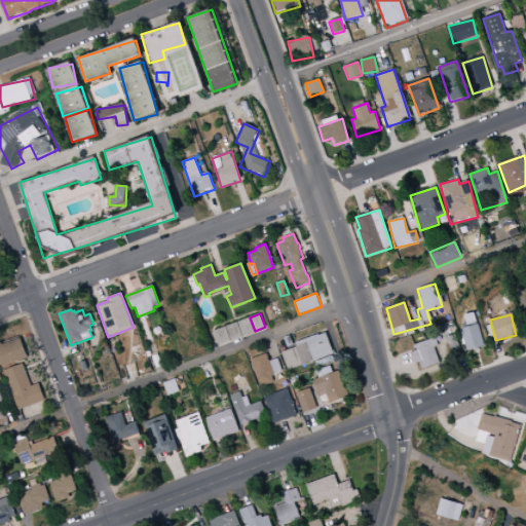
[(237,322),(249,317),(254,332),(242,336),(237,322)]
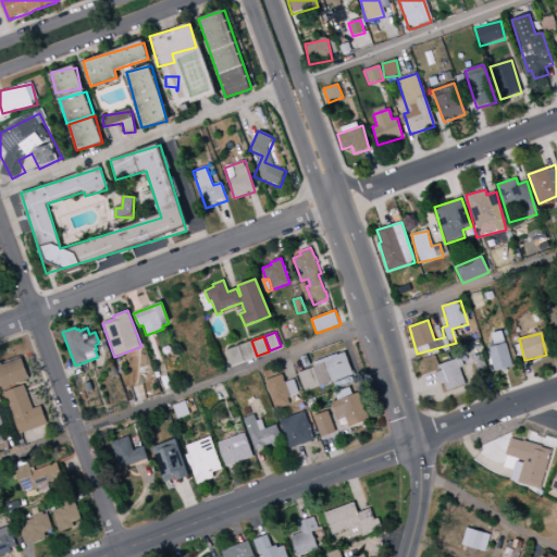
[(239,346),(251,341),(257,356),(245,360),(239,346)]
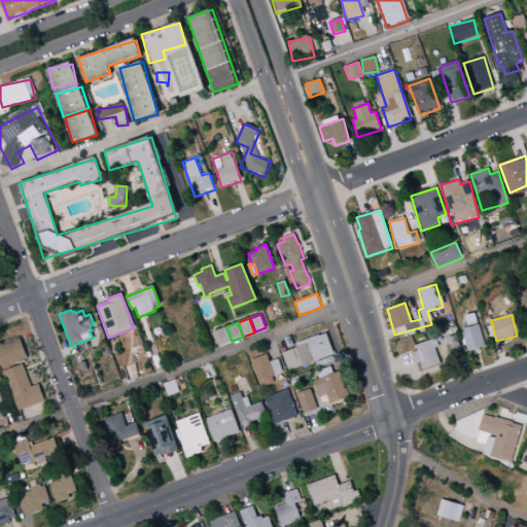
[(460,329),(467,353),(485,348),(479,325),(460,329)]
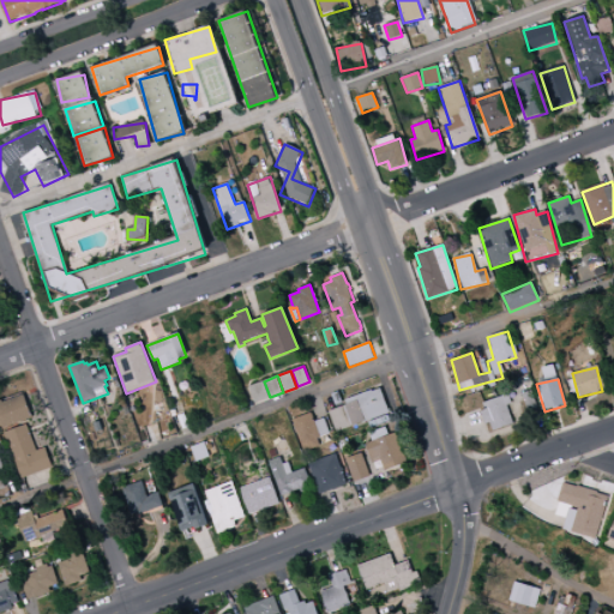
[(248,386),(263,381),(269,397),(254,403),(248,386)]
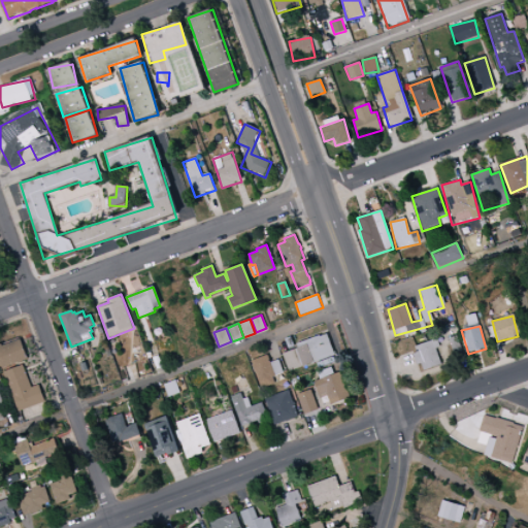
[(296,344),(320,335),(320,336),(327,334),(335,356),(311,364),(311,363),(314,362),(306,344),(298,348),(296,344)]
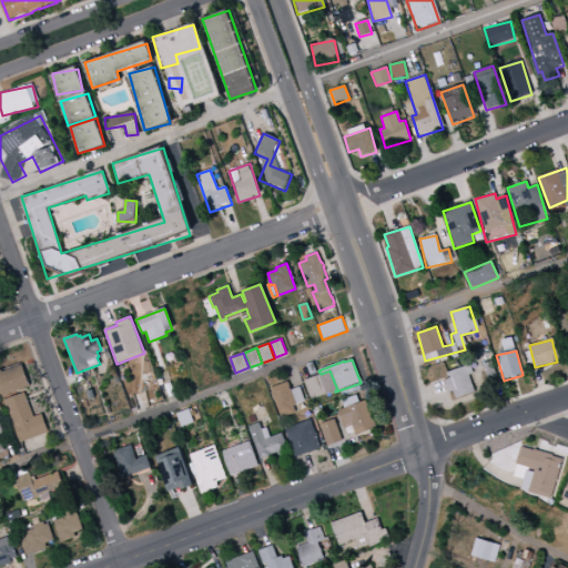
[(482,365),(487,381),(497,377),(492,362),(482,365)]
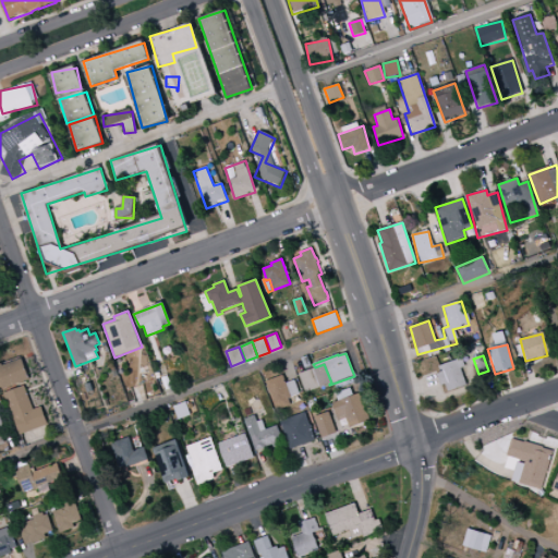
[(5,389),(0,375),(0,367),(8,365),(24,359),(32,379),(5,389)]
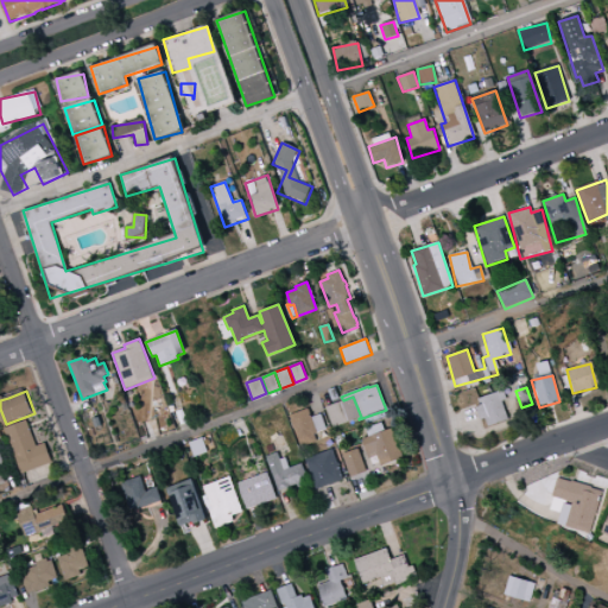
[(487,428),(507,420),(501,403),(506,400),(502,391),(474,401),(481,420),(485,419),(487,428)]
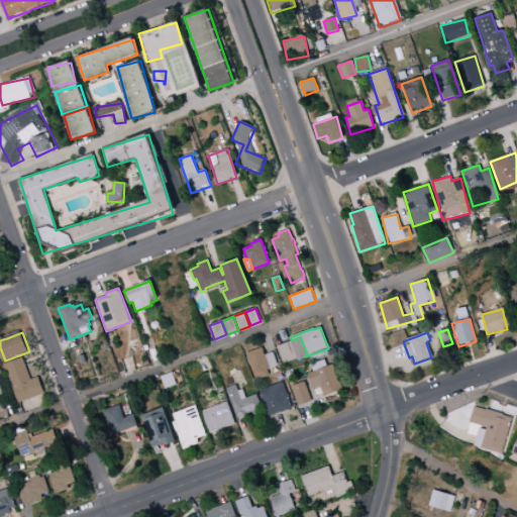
[(300,337),(307,354),(305,355),(283,364),(277,347),(277,346),(292,340),(300,337)]
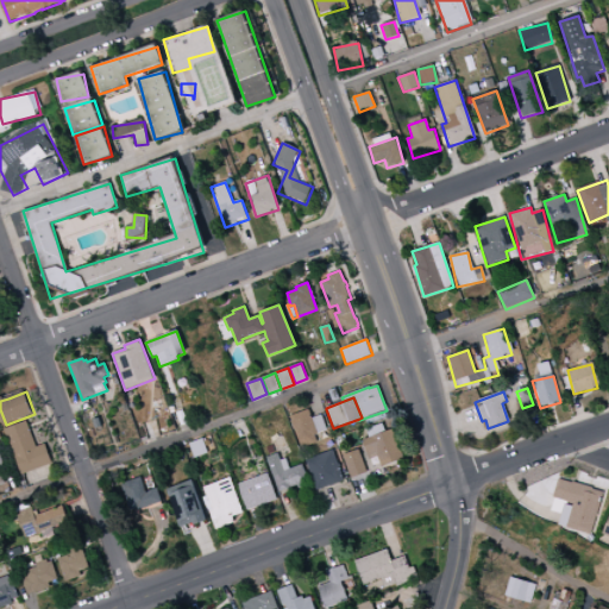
[(308,409),(312,419),(318,433),(318,434),(315,435),(318,443),(302,449),(295,429),(294,429),(292,421),(290,416),(308,409)]
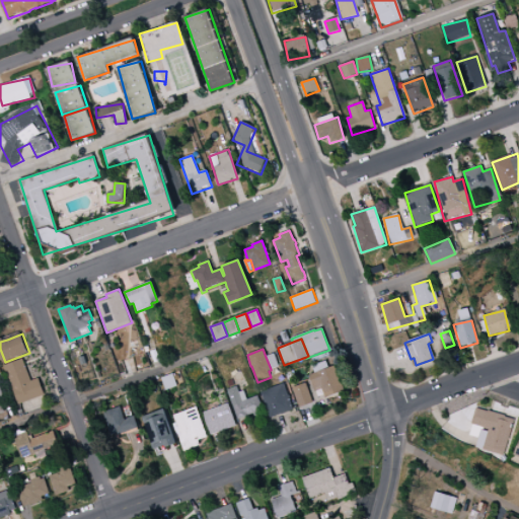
[(266,357),(274,354),(279,366),(271,369),(266,357)]
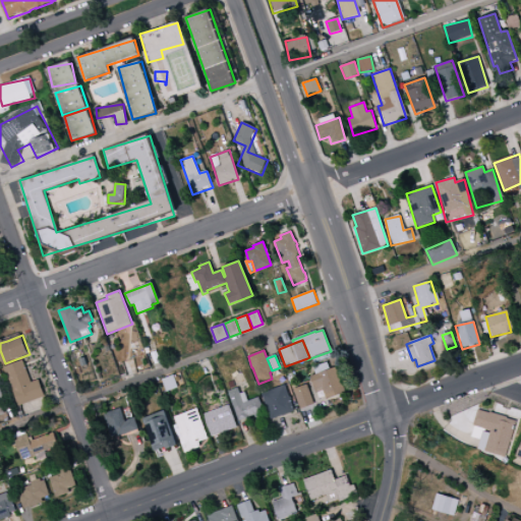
[(5,367),(24,360),(25,364),(33,383),(40,380),(46,397),(19,406),(15,395),(12,386),(5,367)]
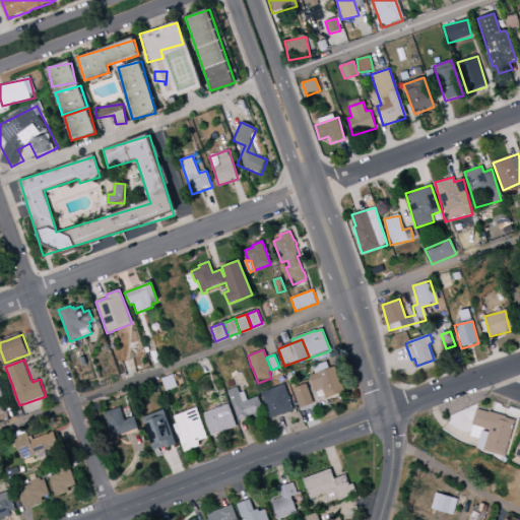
[(315,374),(312,367),(326,362),(329,369),(315,374)]
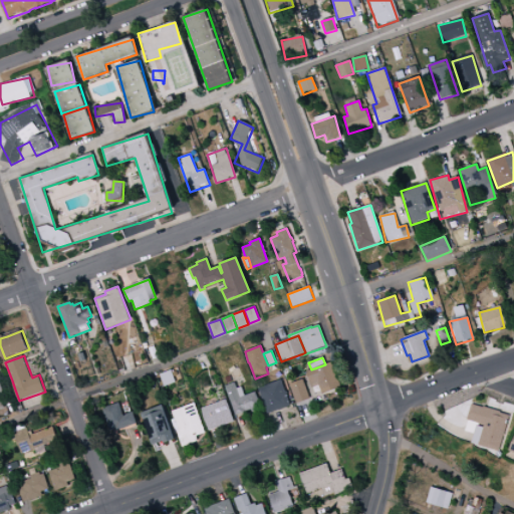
[(305,371),(311,369),(325,364),(331,362),(341,388),(321,395),(318,386),(311,388),(305,371)]
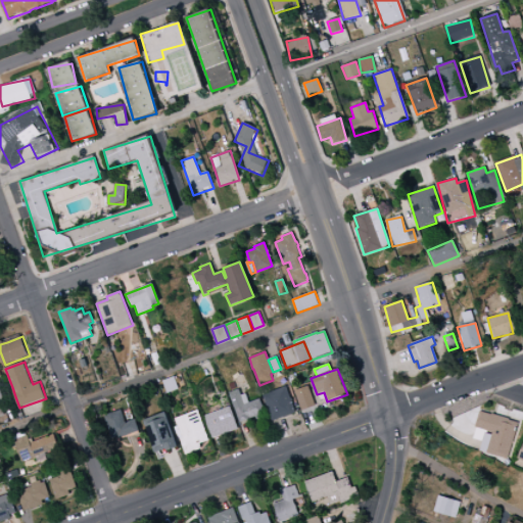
[(174,376),(179,388),(167,392),(162,381),(174,376)]
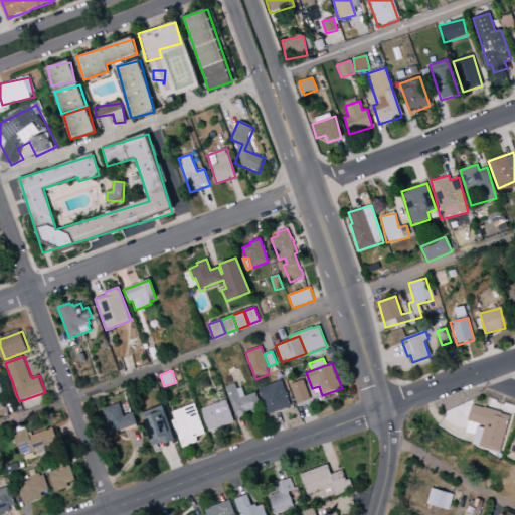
[(258,389),(260,388),(281,380),(286,393),(287,392),(288,395),(287,395),(291,406),(289,407),(290,407),(279,411),(268,415),(264,404),(258,389)]
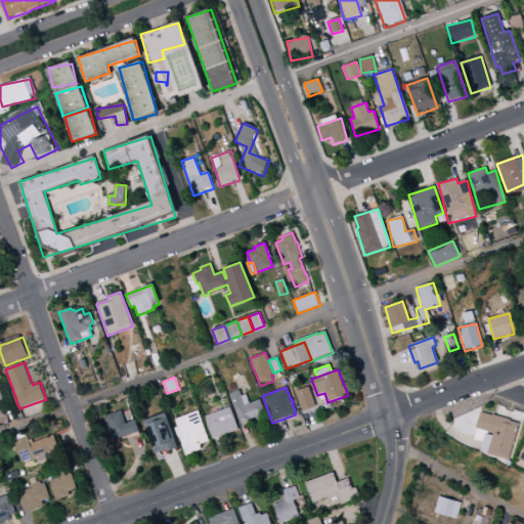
[(308,387),(316,406),(302,412),(294,392),(308,387)]
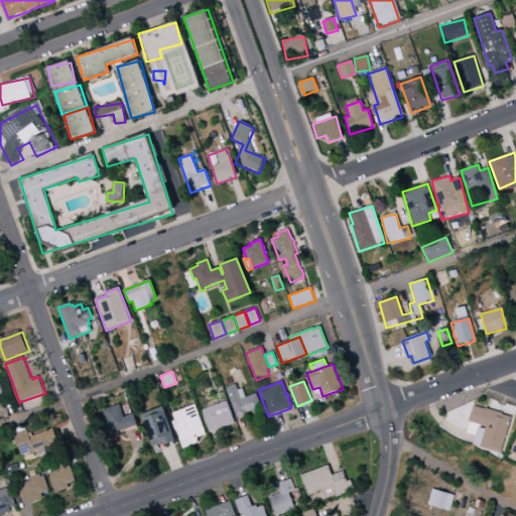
[(12,382),(7,384),(11,393),(15,391),(12,382)]
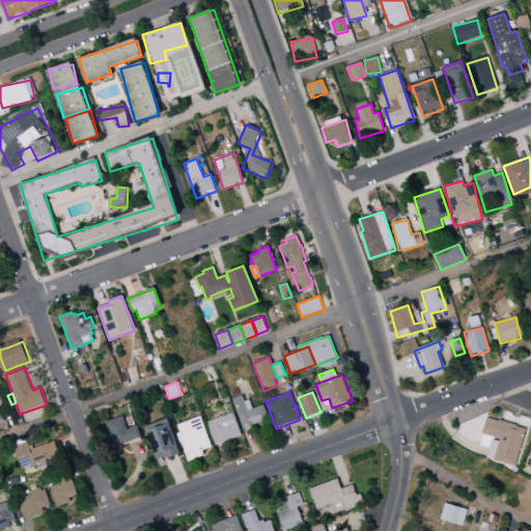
[(232,399),(233,398),(243,395),(245,401),(249,399),(253,409),(263,404),(270,422),(260,426),(259,423),(244,429),(232,399)]
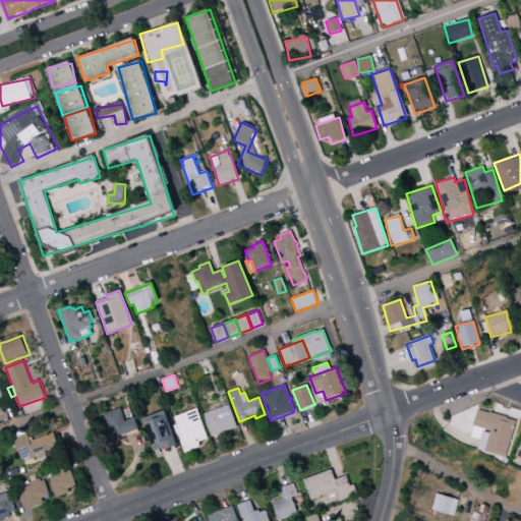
[(204,414),(229,405),(237,427),(212,438),(204,414)]
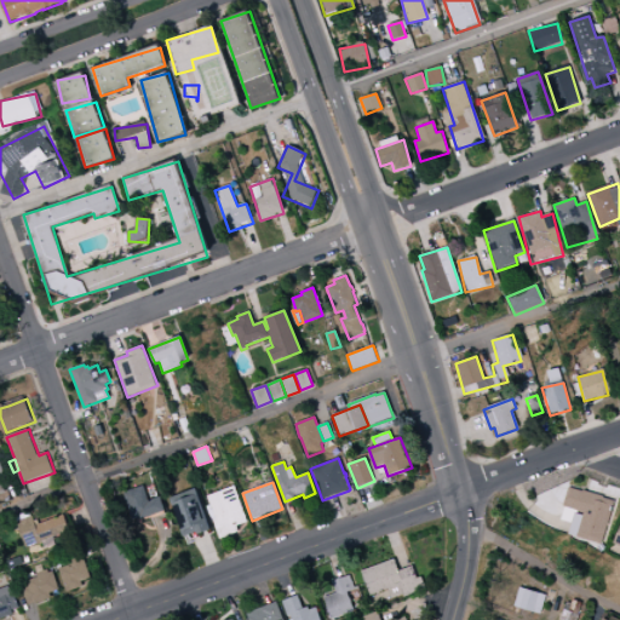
[(160,497),(165,511),(133,522),(122,493),(127,492),(143,486),(149,501),(160,497)]
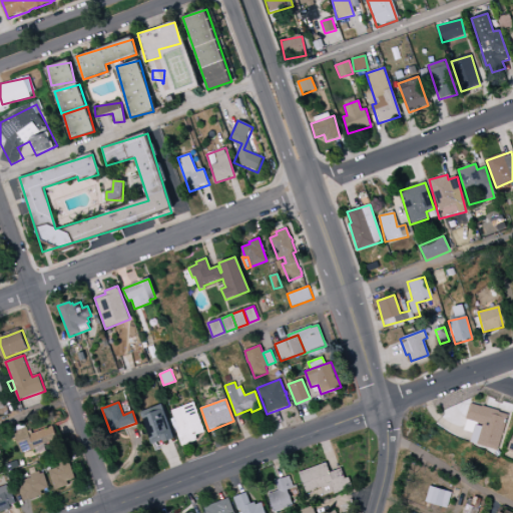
[(170,411),(193,402),(204,432),(195,436),(197,440),(181,446),(175,430),(177,429),(170,411)]
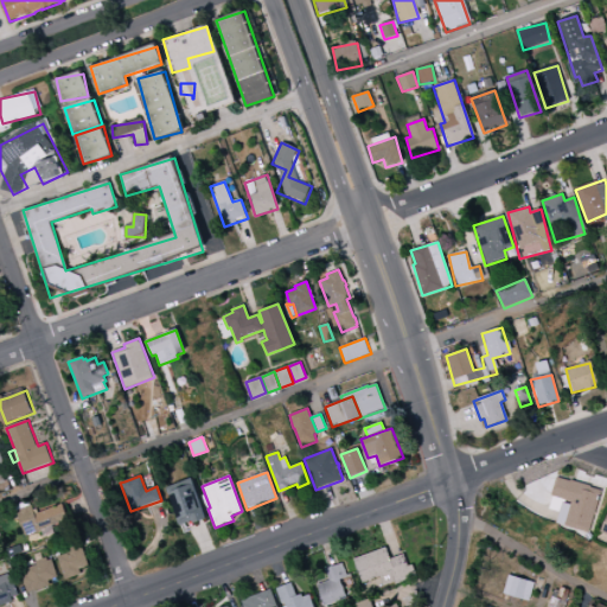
[(589,534),(601,490),(556,478),(551,497),(563,500),(557,525),(589,534)]
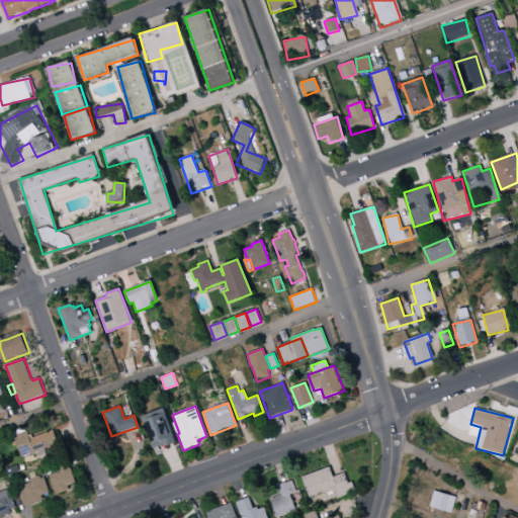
[(141,417),(163,409),(175,442),(176,443),(164,447),(163,445),(153,449),(149,438),(141,417)]
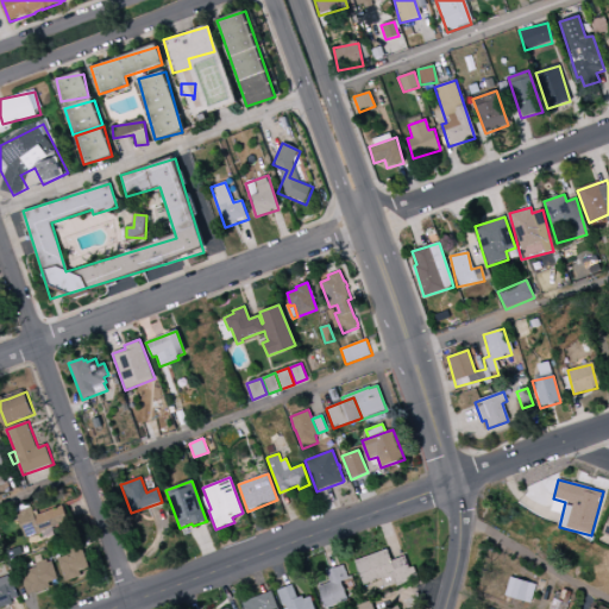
[(18,513),(16,508),(29,502),(31,508),(18,513)]
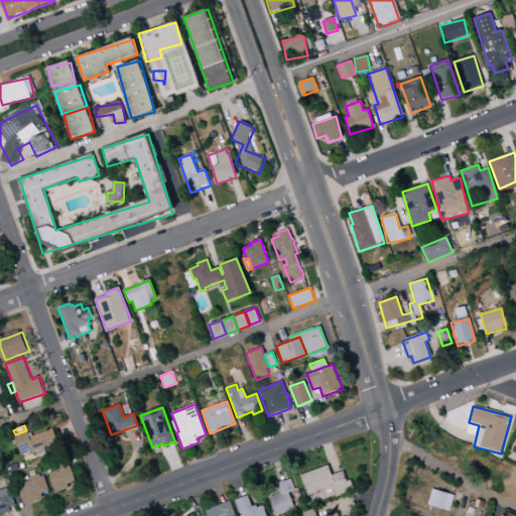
[(24,457),(15,434),(26,430),(28,429),(31,437),(55,428),(60,441),(24,457)]
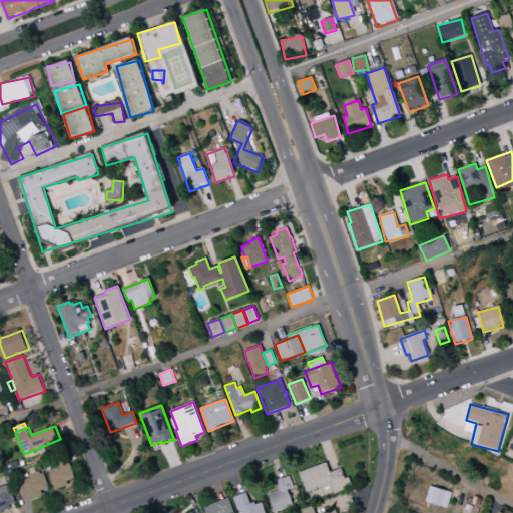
[(57,491),(49,471),(57,468),(54,461),(68,455),(77,479),(69,482),(70,486),(57,491)]
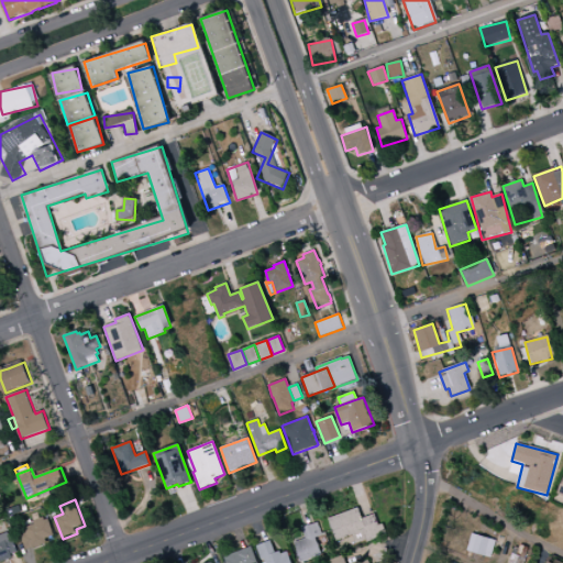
[(328,519),(357,507),(362,519),(374,514),(378,526),(383,523),(387,536),(367,543),(366,540),(355,544),(352,536),(335,541),(332,530),(328,519)]
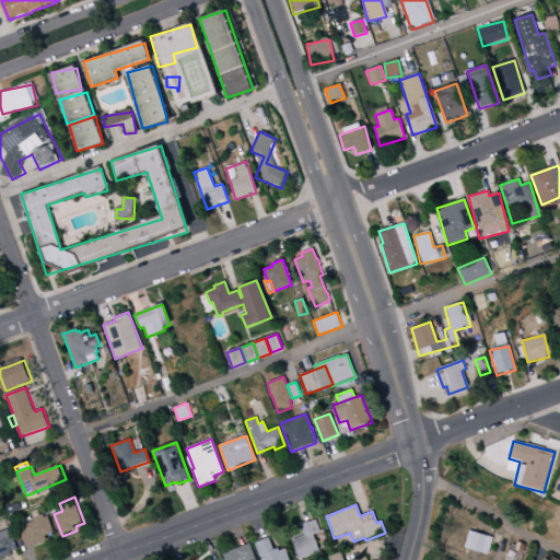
[(33,518),(43,514),(45,517),(46,516),(48,516),(55,533),(46,536),(48,540),(33,547),(32,545),(26,547),(20,533),(26,529),(25,525),(34,522),(33,518)]
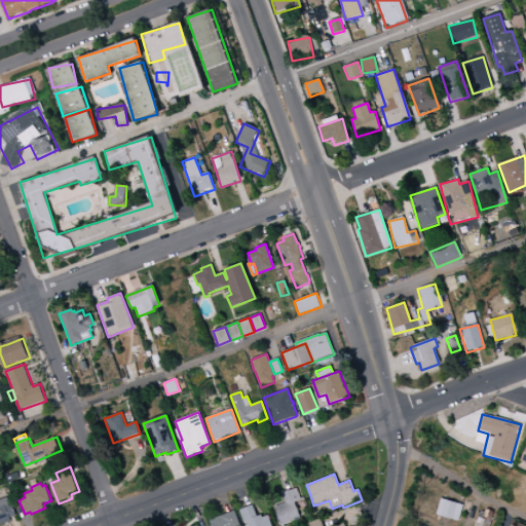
[(274,508),(285,503),(282,494),(296,488),(300,498),(301,500),(294,502),(300,519),(283,525),(282,525),(278,518),(274,508)]
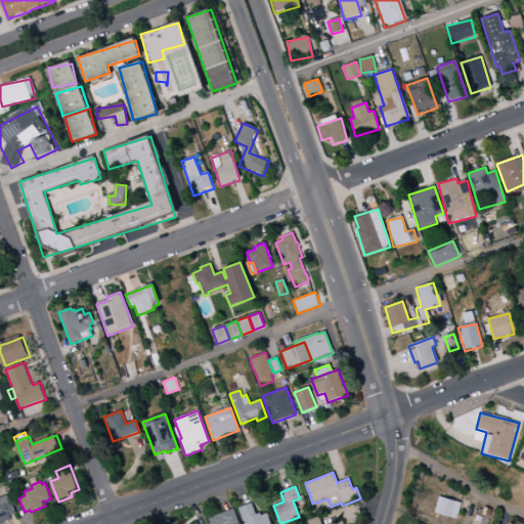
[(0,523),(0,497),(7,495),(9,500),(11,499),(17,514),(11,517),(12,520),(0,523)]
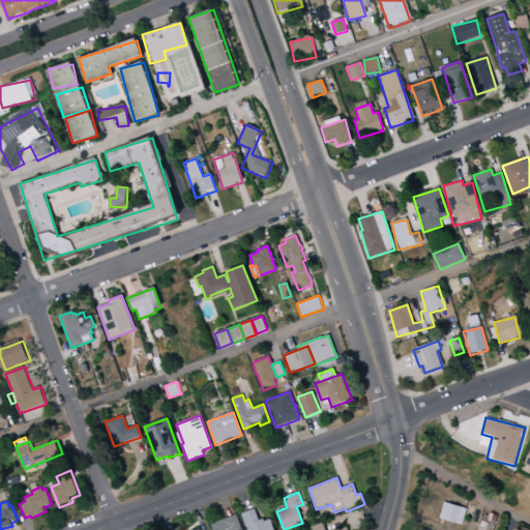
[(466,508),(443,503),(439,520),(462,525),(466,508)]
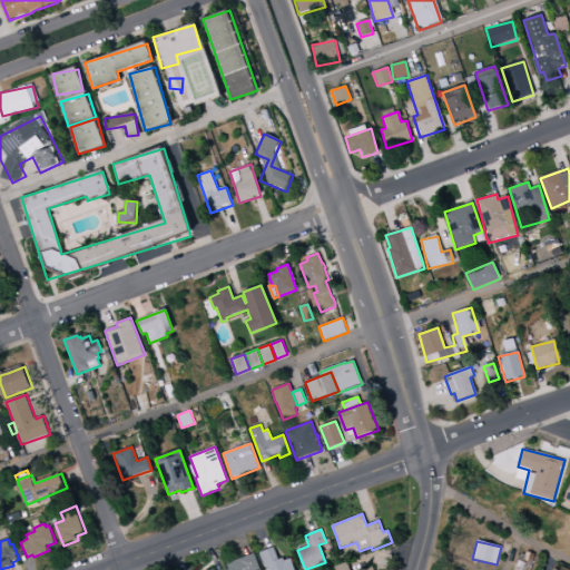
[(268,569),(266,567),(264,568),(258,553),(273,548),(278,560),(283,558),(284,561),(290,558),(294,569),(268,569)]
